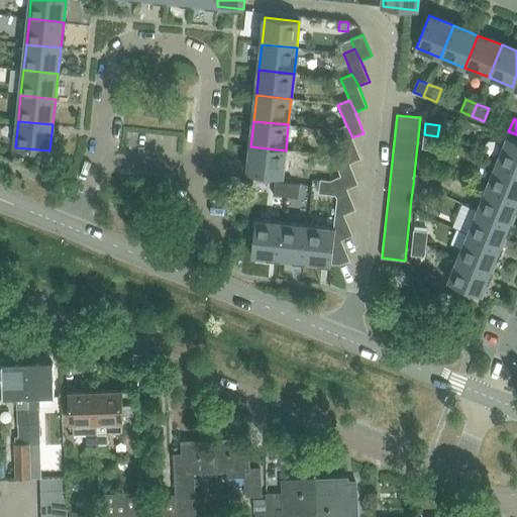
[(334,130),(343,150),(349,163),(360,159),(352,137),(346,125),(334,130)]
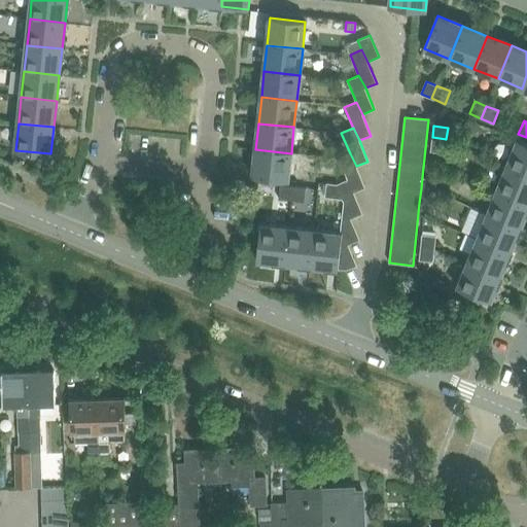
[(446,139),(432,137),(430,151),(445,153),(446,139)]
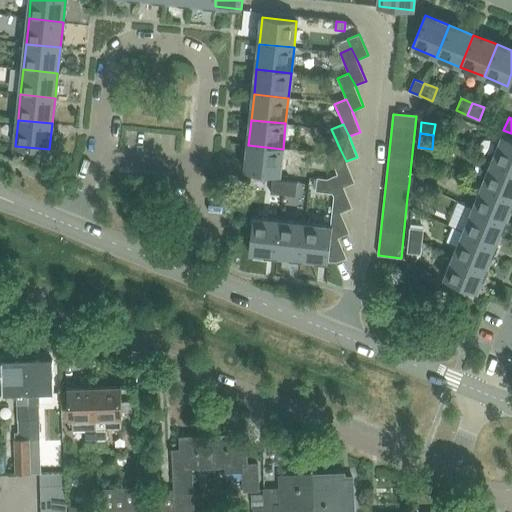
[(511,140),(503,137),(493,161),(511,168),(511,140)]
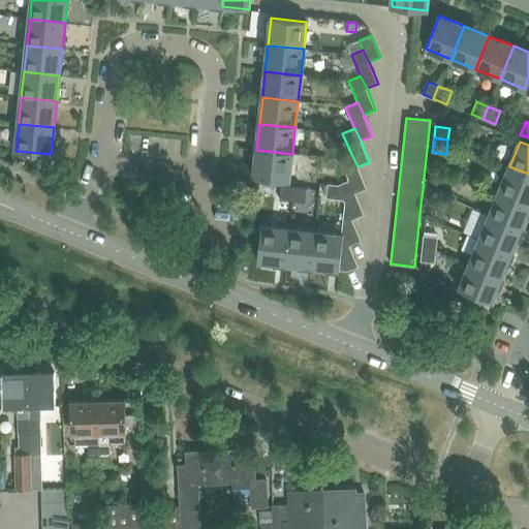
[(292,154),(256,150),(253,177),(289,181),(292,154)]
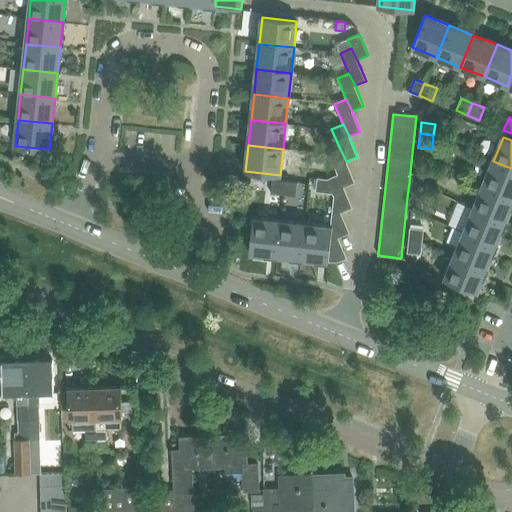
[(329,154),(337,174),(344,187),(355,183),(346,161),(340,149),(329,154)]
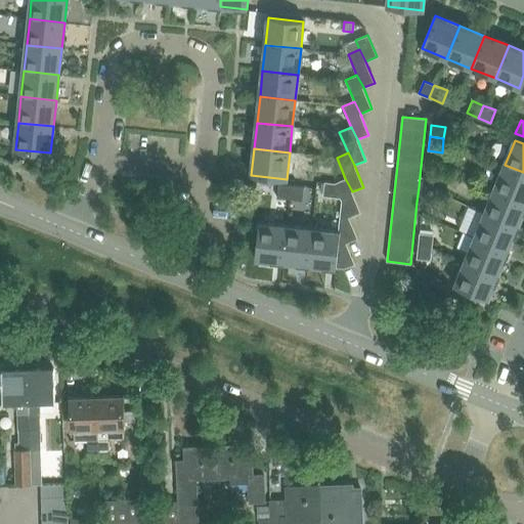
[(523,172),(505,165),(494,189),(523,201),(523,172)]
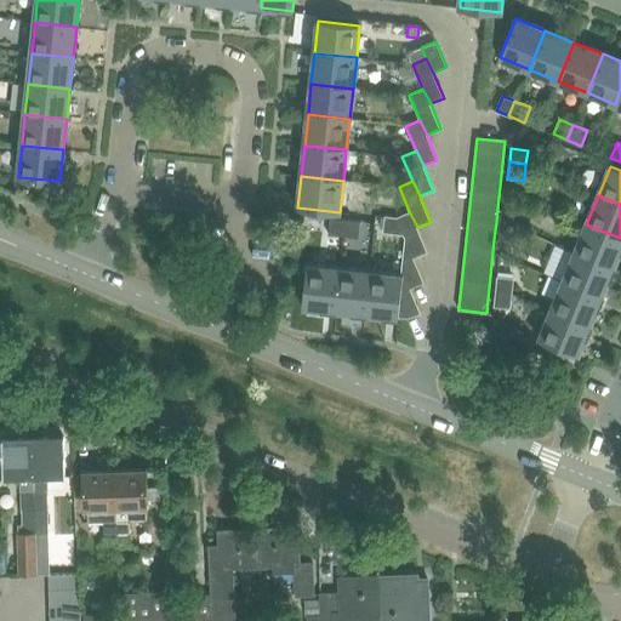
[(514,211),(497,209),(496,222),(513,224),(514,211)]
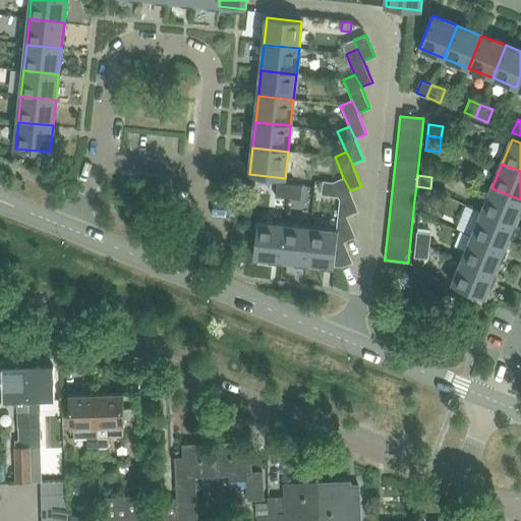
[(322,194),(339,199),(348,216),(358,212),(350,190),(343,177),(333,182),(323,181),(322,194)]
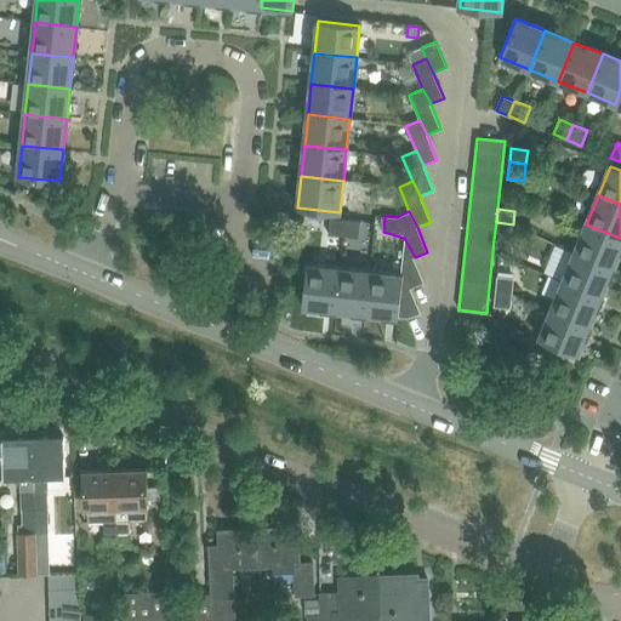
[(330,218),(329,235),(358,238),(360,222),(330,218)]
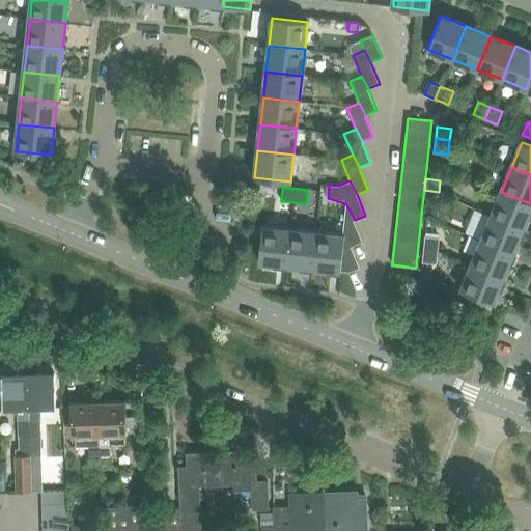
[(437,206),(439,192),(424,190),(422,204),(437,206)]
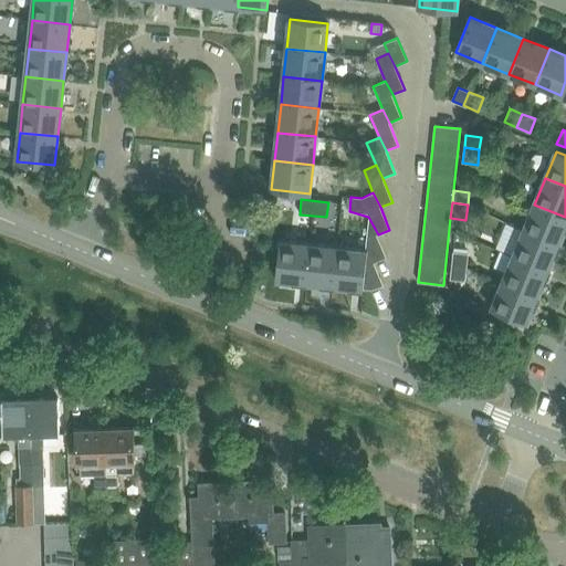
[(565,217),(534,205),(524,230),(558,244),(565,226),(565,217)]
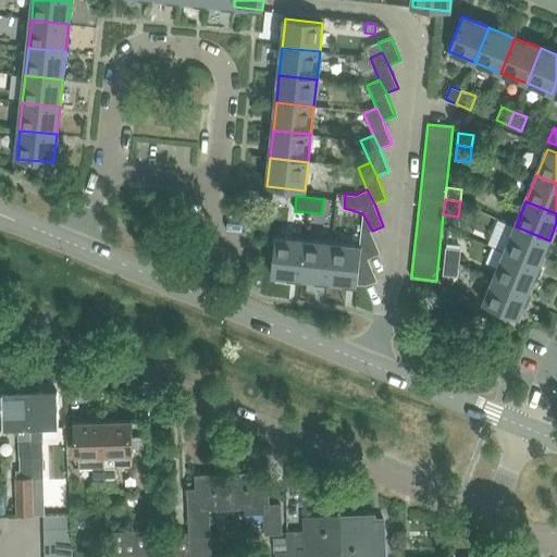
[(362,213),(360,247),(368,259),(381,254),(372,231),(362,213)]
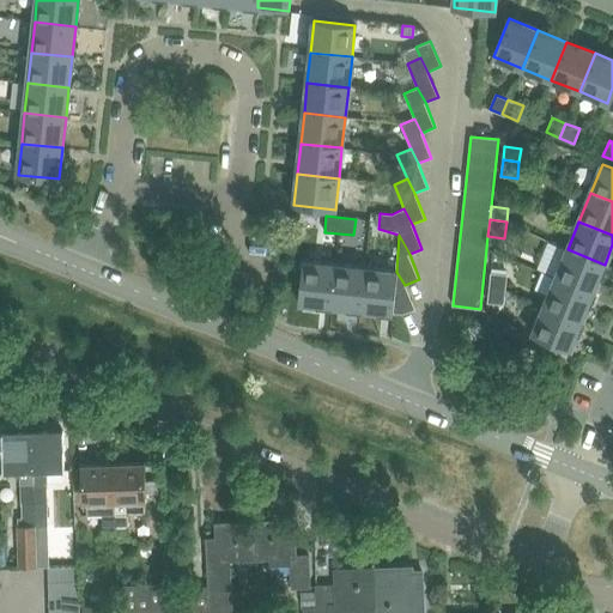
[(568,249),(556,278),(594,293),(605,265),(568,249)]
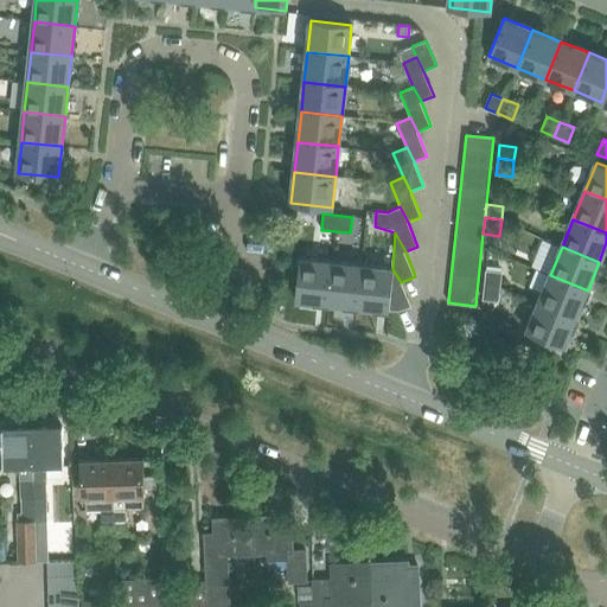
[(296,300),(328,304),(332,263),(301,260),(296,300)]
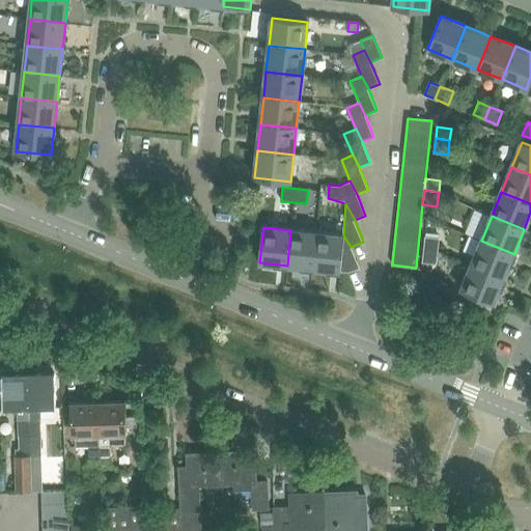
[(287,266),(313,269),(317,232),(290,230),(287,266)]
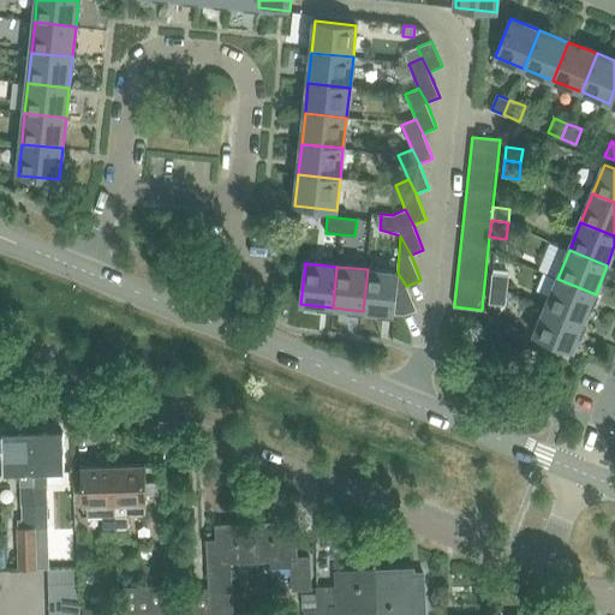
[(363,311),(394,315),(398,273),(368,269),(363,311)]
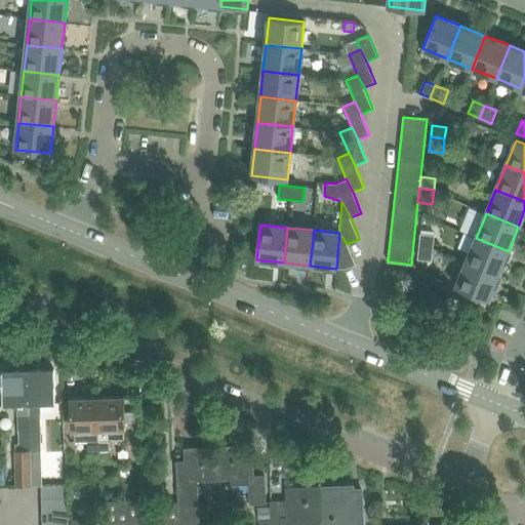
[(339,233),(336,269),(344,269),(355,265),(347,244),(339,233)]
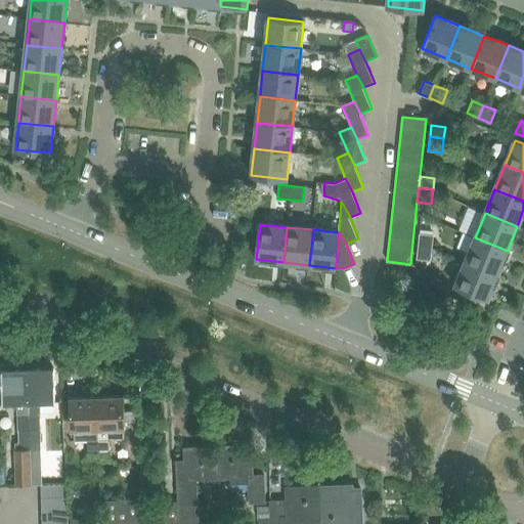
[(420,233),(419,245),(433,246),(434,235),(420,233)]
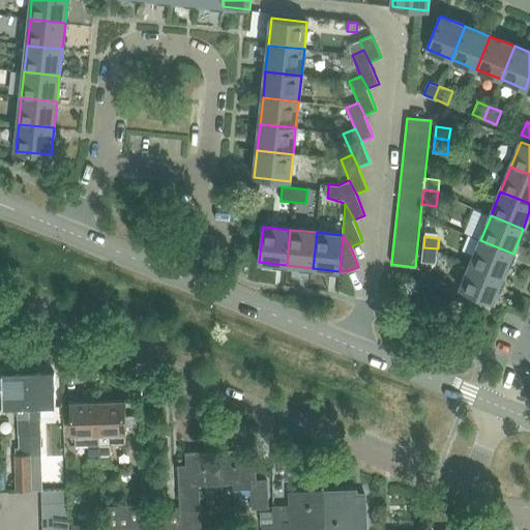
[(480,240),(470,264),(503,277),(513,254),(480,240)]
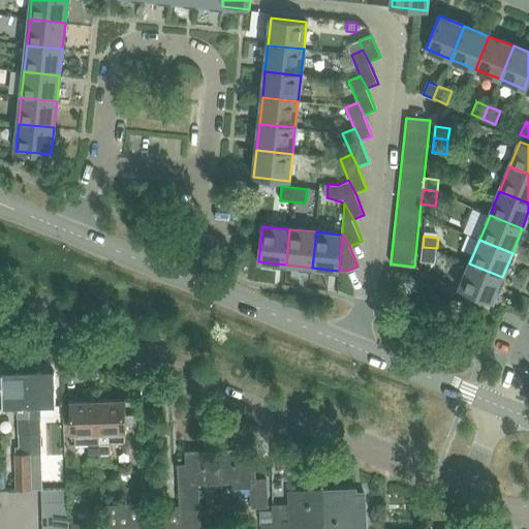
[(437,248),(423,247),(421,257),(436,259),(437,248)]
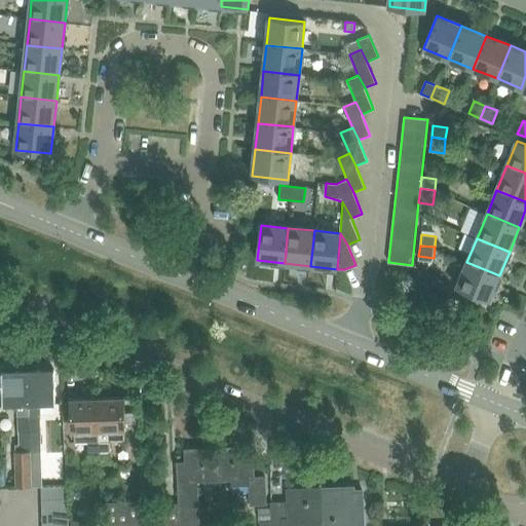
[(499,275),(466,262),(456,287),(489,300),(499,275)]
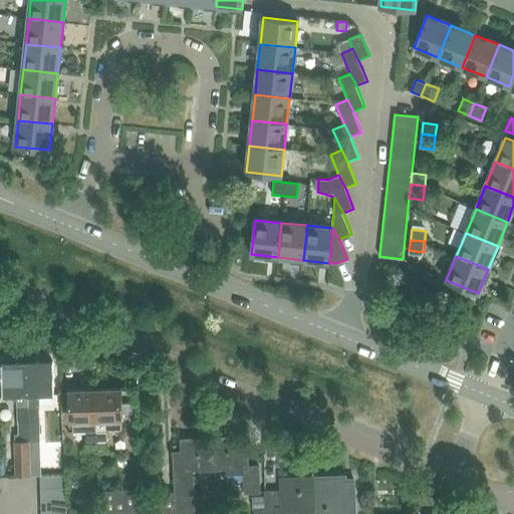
[(53,361),(27,362),(28,396),(28,397),(29,440),(40,440),(39,396),(54,396),(53,361)]
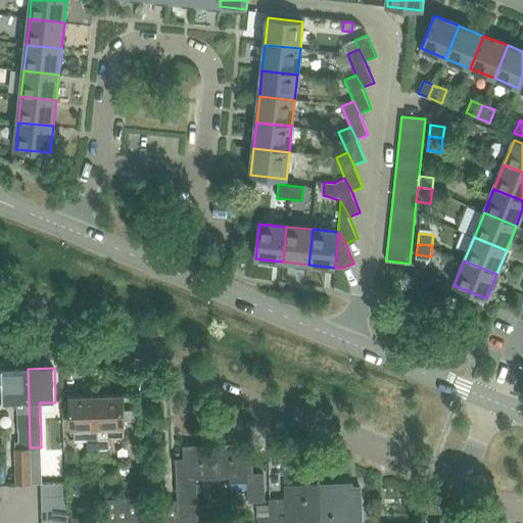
[(29,402),(28,369),(1,370),(2,403),(16,403),(18,441),(14,441),(14,448),(30,447),(29,403),(29,402)]
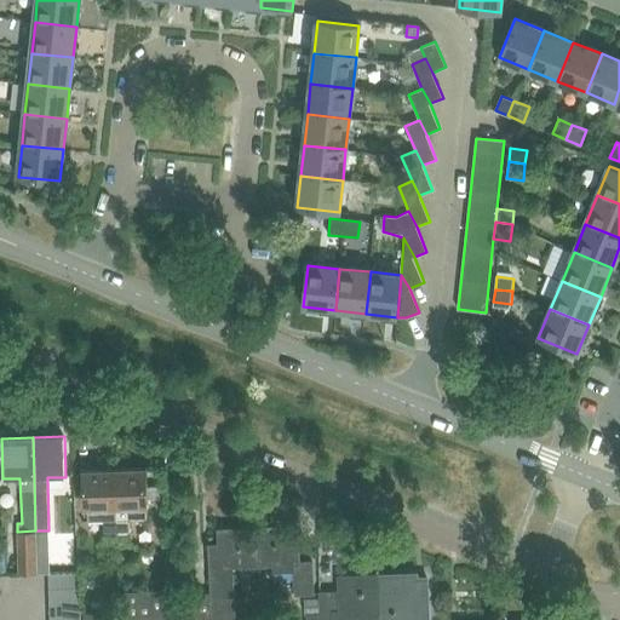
[(145,468),(115,469),(116,509),(116,535),(118,535),(131,535),(130,521),(139,521),(148,521),(147,510),(161,509),(161,487),(147,488),(145,468)]
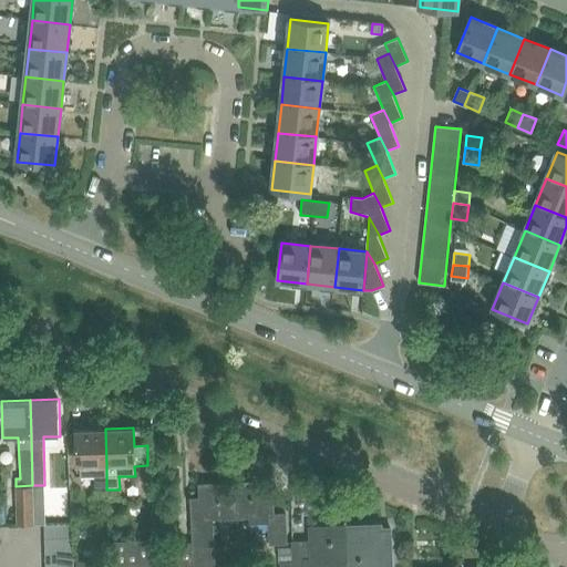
[(105,429),(76,430),(78,466),(80,466),(80,478),(94,477),(95,491),(106,490),(106,465),(105,429)]
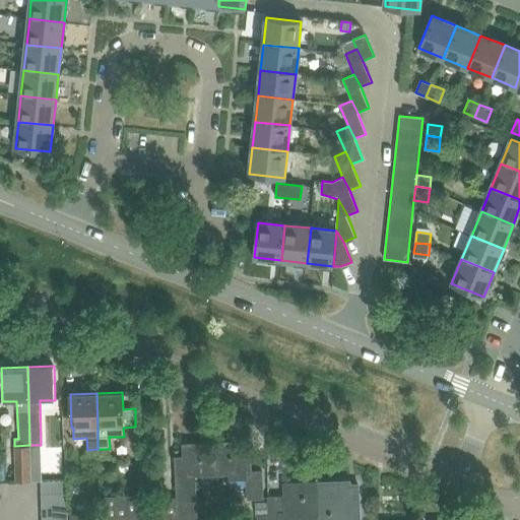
[(250,441),(215,443),(217,475),(229,474),(229,479),(245,479),(246,500),(263,499),(263,497),(261,471),(247,472),(246,451),(250,451),(250,441)]
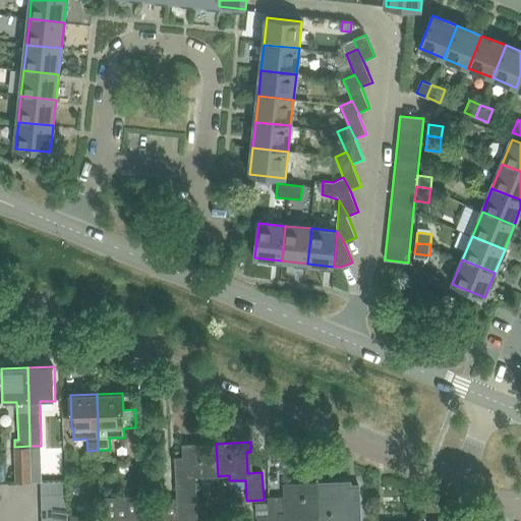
[(175,457),(177,498),(162,499),(163,520),(196,520),(194,479),(194,477),(218,476),(216,444),(183,446),(184,457),(175,457)]
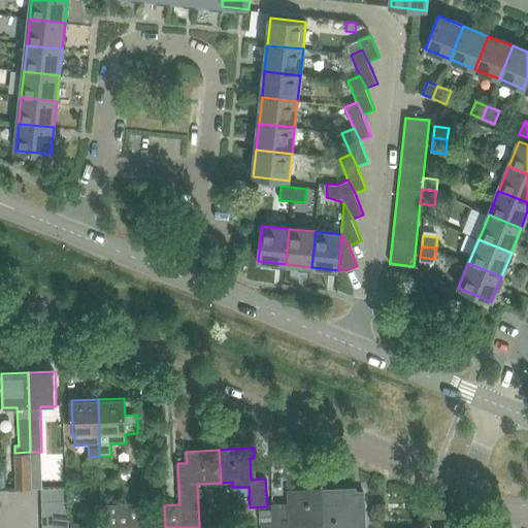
[(32,487),(30,452),(14,453),(15,488),(32,487)]
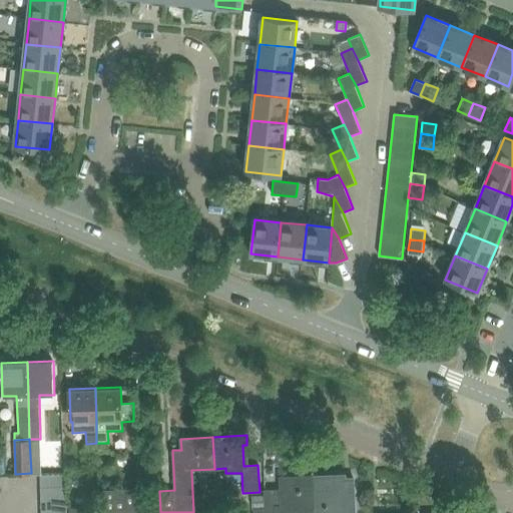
[(40,473),(40,487),(67,487),(67,473),(40,473)]
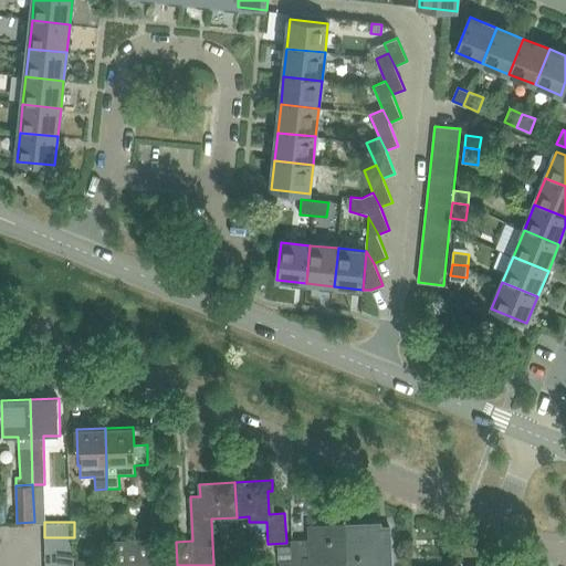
[(380,524),(345,525),(346,561),(346,565),(392,565),(391,524),(380,524)]
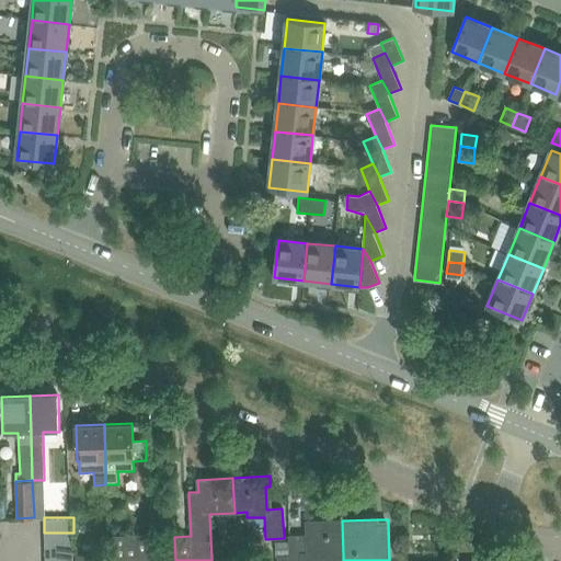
[(307,522),(307,535),(308,557),(302,557),(302,560),(343,560),(343,556),(342,521),(307,522)]
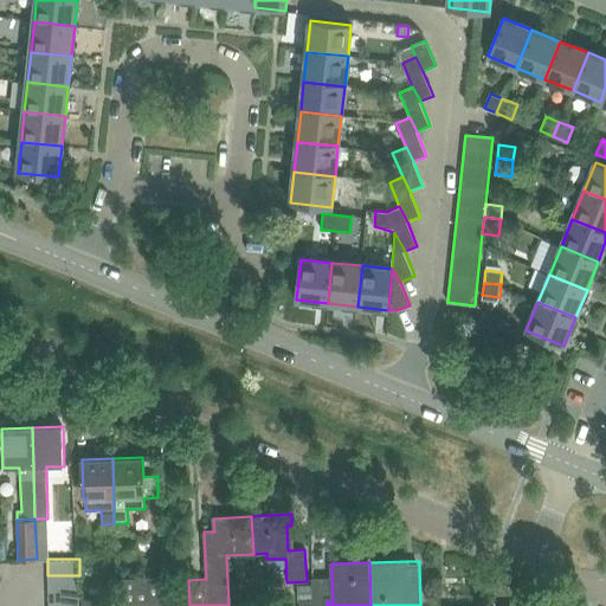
[(47,575),(49,590),(79,590),(79,575),(47,575)]
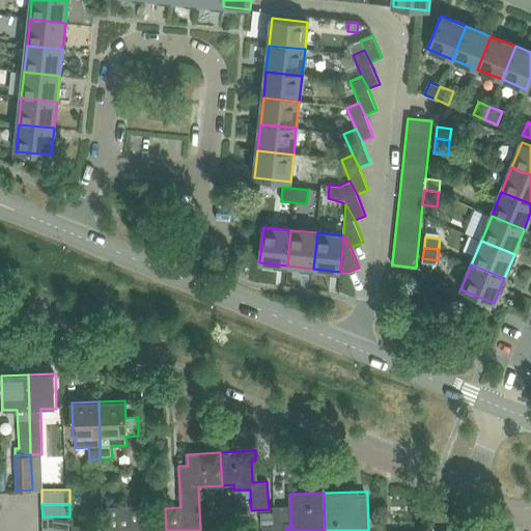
[(105,507),(105,530),(148,530),(149,506),(105,507)]
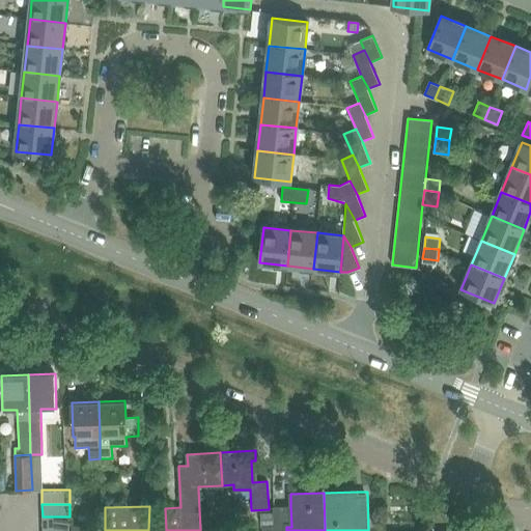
[(290,506),(274,507),(274,512),(274,526),(274,530),(286,530),(286,527),(291,527),(290,506)]
